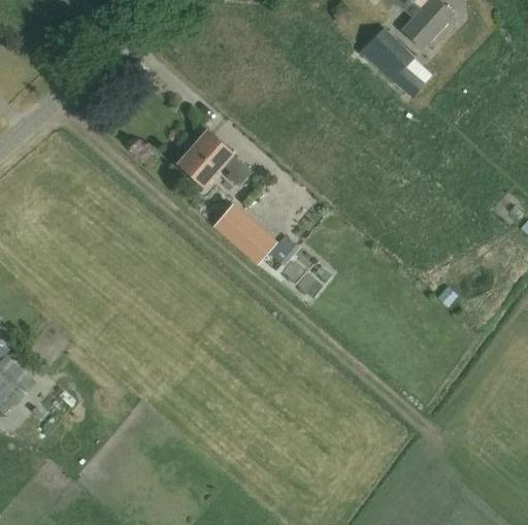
[(394,0),(402,7),(408,0),(413,0),(420,6),(400,28),(422,47),(453,12),(438,0),(394,0)]
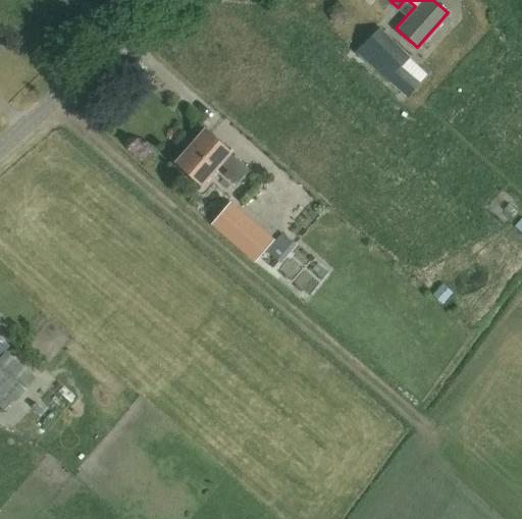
[(412,54),(379,24),(357,50),(407,96),(419,82),(402,65),(412,54)]
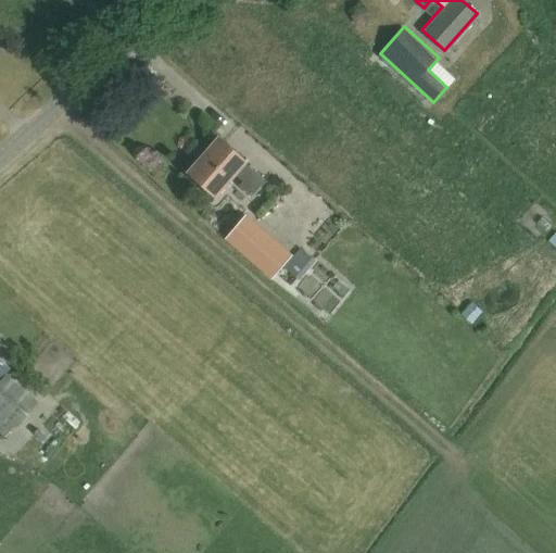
[(244,160),(217,135),(187,171),(214,195),(235,171),(243,179),(239,185),(251,195),(265,178),(244,161),(244,160)]
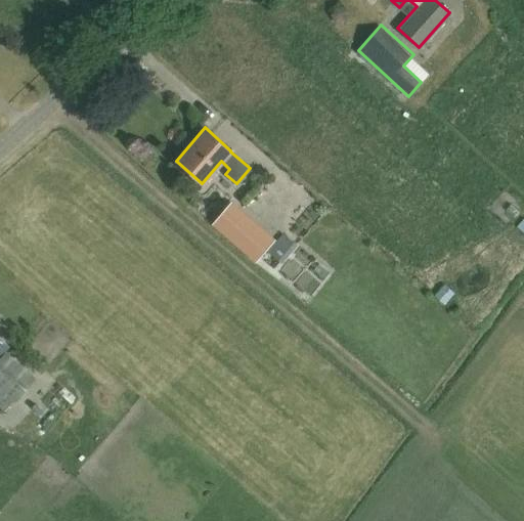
[(277,243),(237,209),(221,228),(261,261),(270,251),(284,262),(298,245),(285,233),(277,243)]
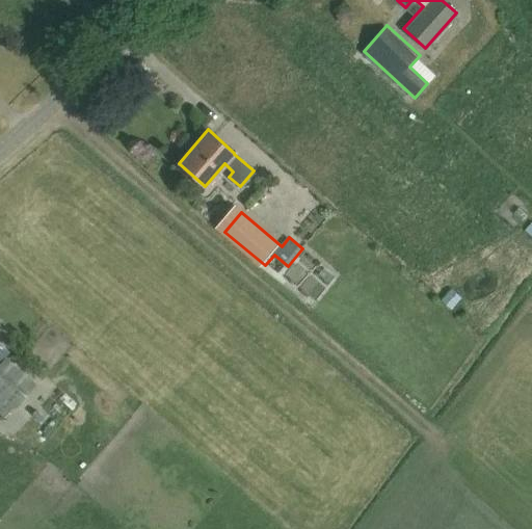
[(0,361),(9,350),(0,341),(0,361)]
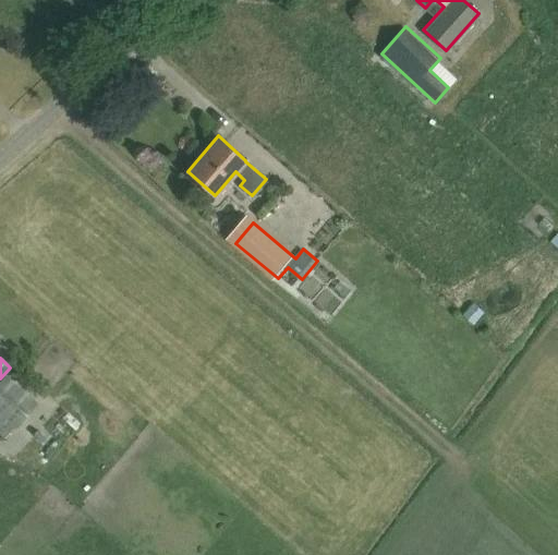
[(40,400),(8,373),(0,382),(0,431),(5,436),(25,412),(28,415),(40,400)]
